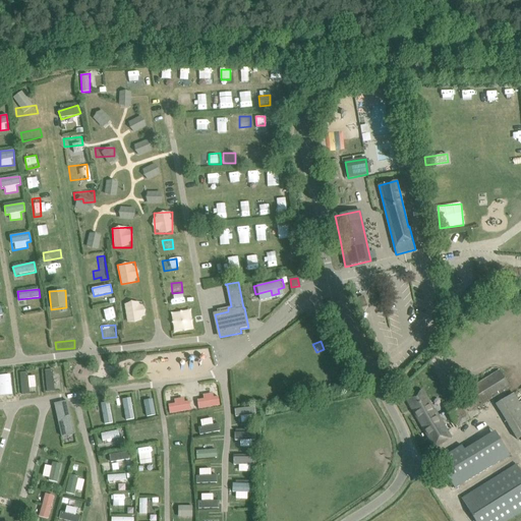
[(46,392),(54,391),(54,369),(45,369),(46,392)]
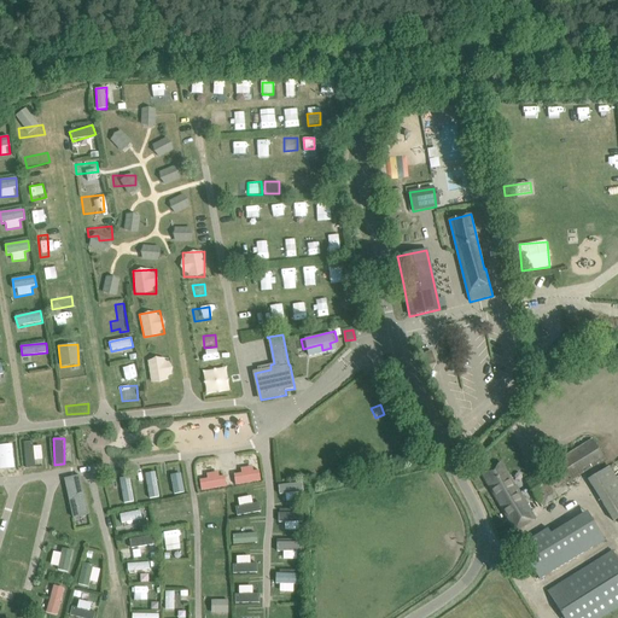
[(592,441),(528,481),(543,507),(567,493),(564,487),(605,461),(592,441)]
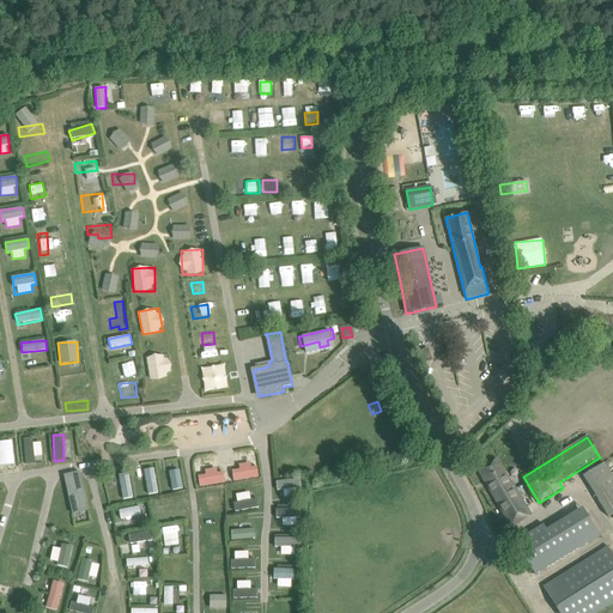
[(35,456),(42,456),(42,442),(34,443),(34,438),(24,438),(25,465),(35,463),(35,456)]
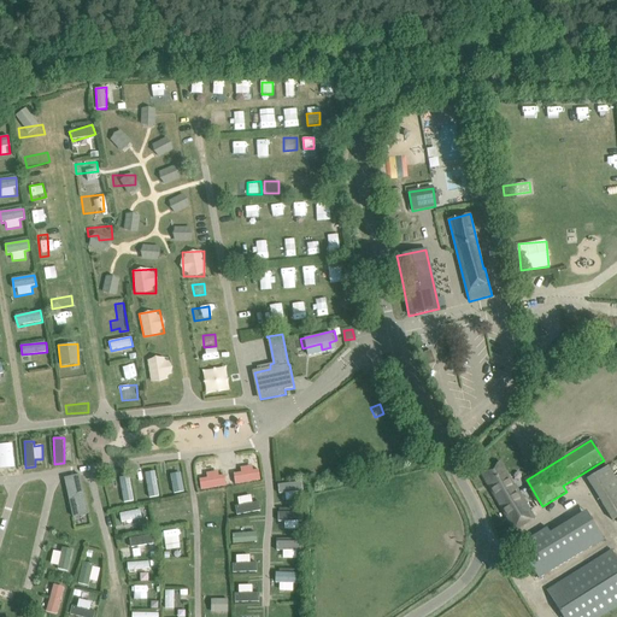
[(0,444),(0,468),(13,468),(13,444),(0,444)]
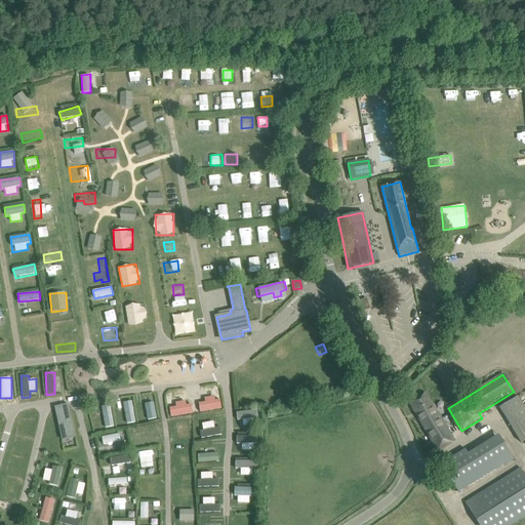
[(292,393),(300,390),(297,379),(289,382),(292,393)]
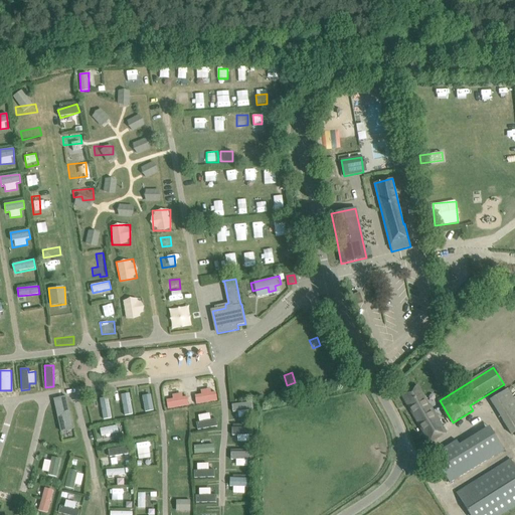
[(266,392),(271,390),(269,381),(263,383),(266,392)]
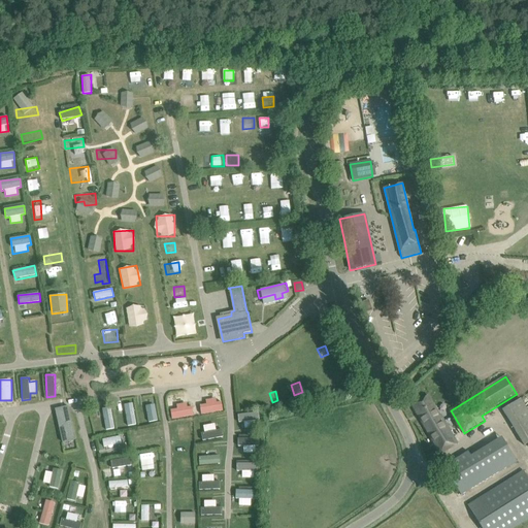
[(413,405),(440,454),(458,443),(441,415),(439,416),(428,396),(413,405)]
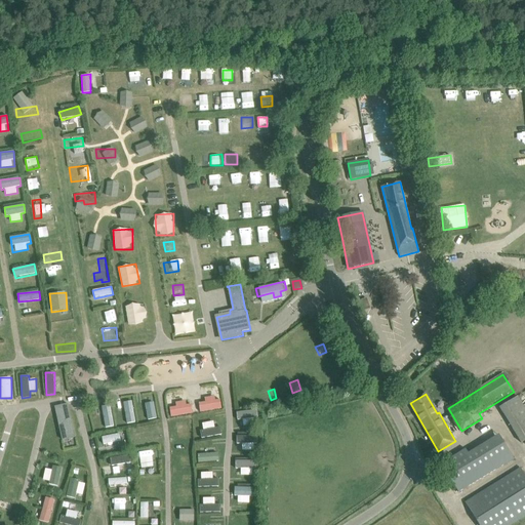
[(204,397),(205,402),(199,403),(200,412),(221,409),(220,400),(215,400),(214,396),(204,397)]
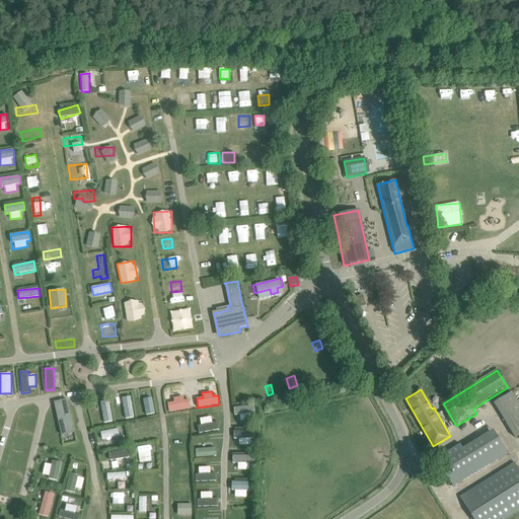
[(518,403),(512,393),(495,403),(516,439),(518,437),(518,403)]
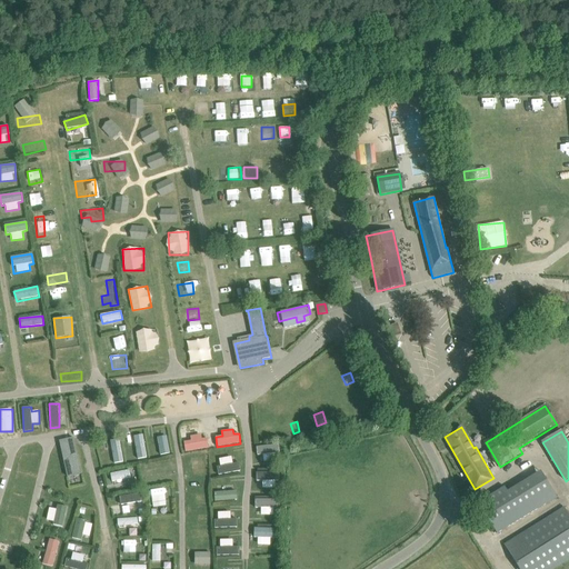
[(207,438),(201,439),(200,433),(190,436),(190,440),(183,441),(185,452),(209,448),(207,438)]
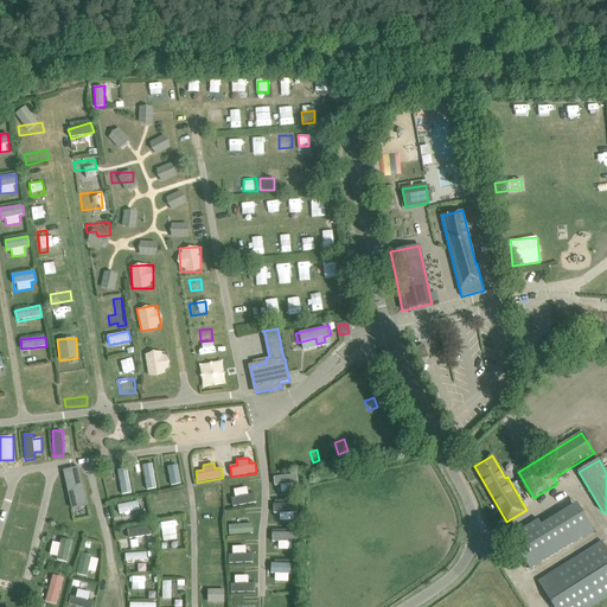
[(146,490),(157,489),(153,464),(144,465),(146,490)]
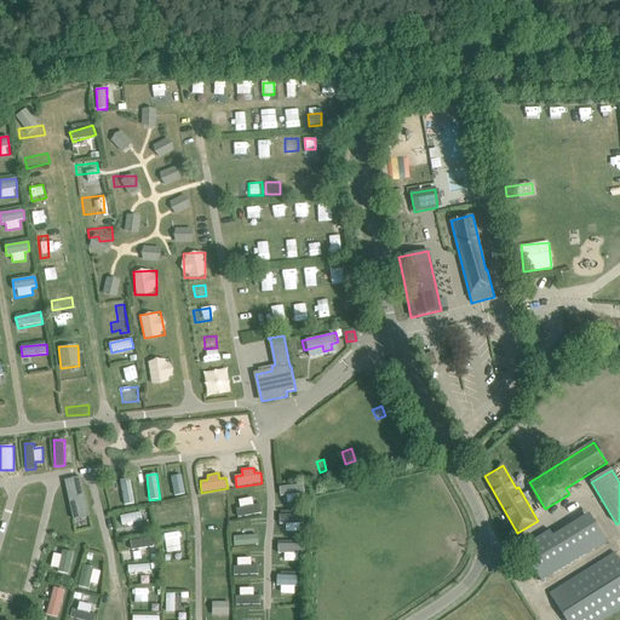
[(174,495),(185,494),(182,474),(171,476),(174,495)]
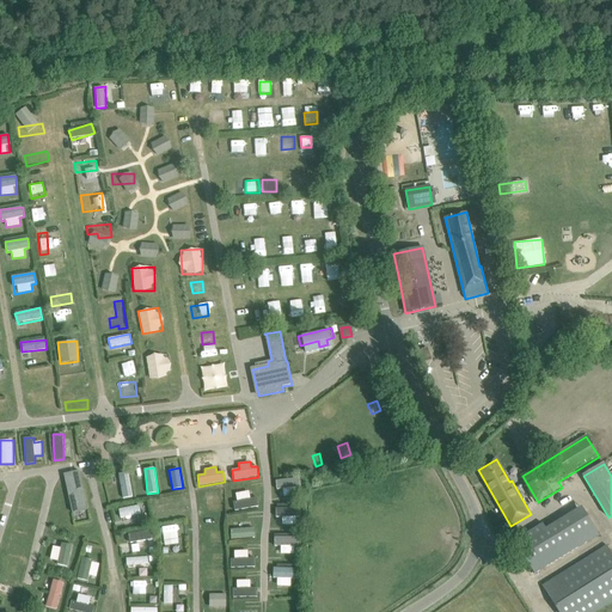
[(122,499),(132,497),(130,472),(120,473),(122,499)]
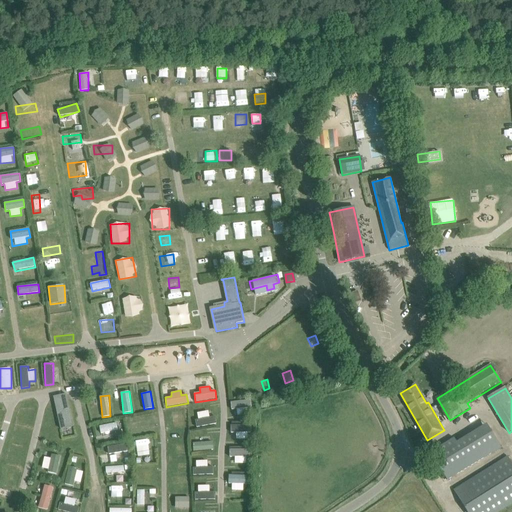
[(70,425),(64,397),(56,399),(62,426),(70,425)]
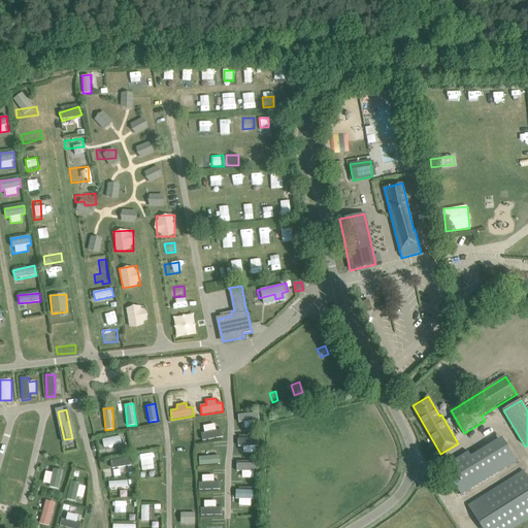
[(244,428),(259,428),(258,413),(238,414),(239,423),(244,423),(244,428)]
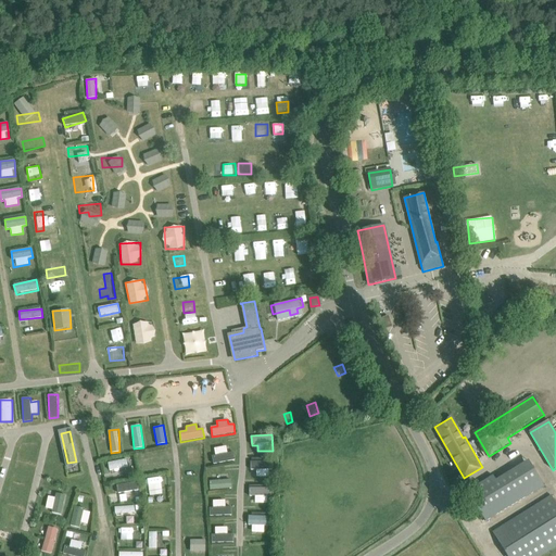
[(213,449),(215,464),(235,460),(234,452),(228,453),(227,446),(213,449)]
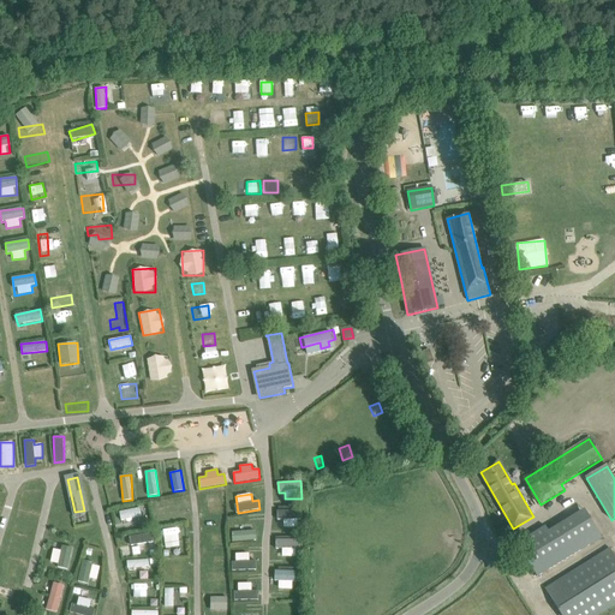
[(221,495),(210,495),(212,517),(222,515),(221,495)]
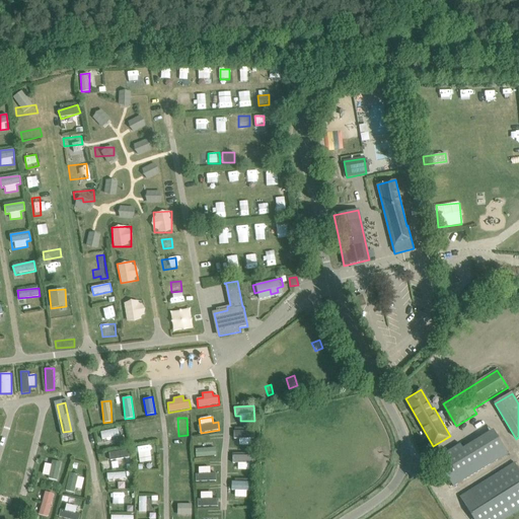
[(118,428),(100,432),(102,440),(120,436),(118,428)]
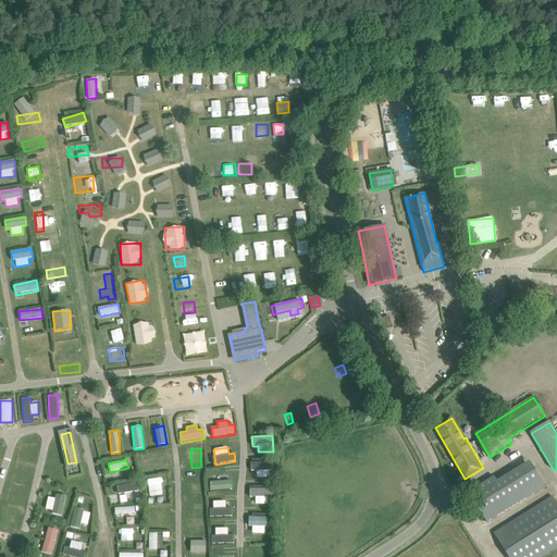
[(143,475),(163,471),(162,462),(141,467),(143,475)]
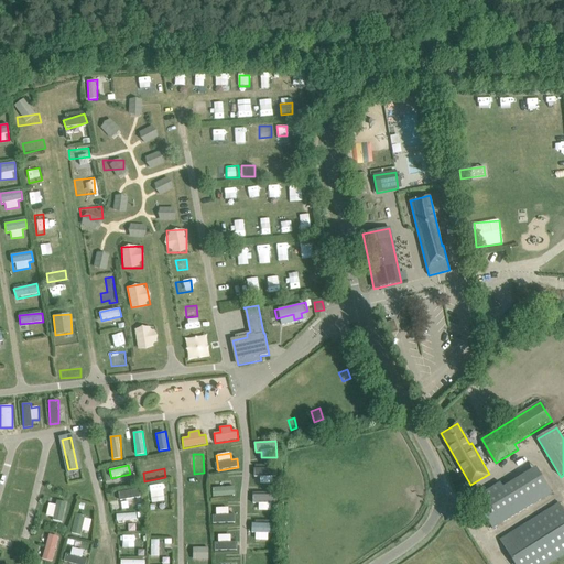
[(253,477),(260,477),(260,484),(273,485),(274,468),(255,468),(253,477)]
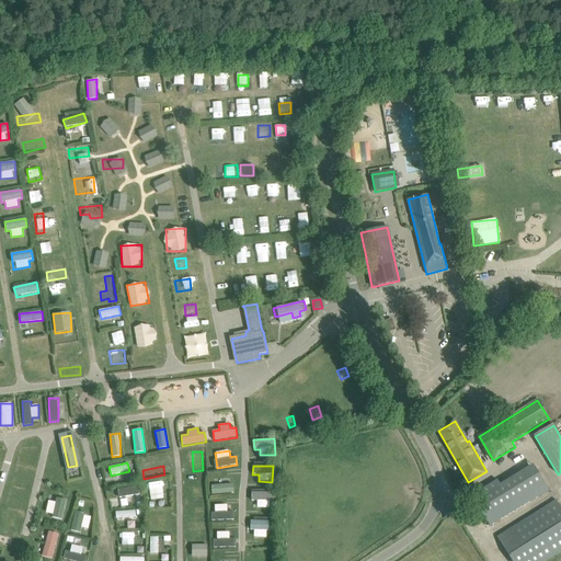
[(497,480),(471,495),(490,526),(548,491),(533,466),(501,485),(497,480)]
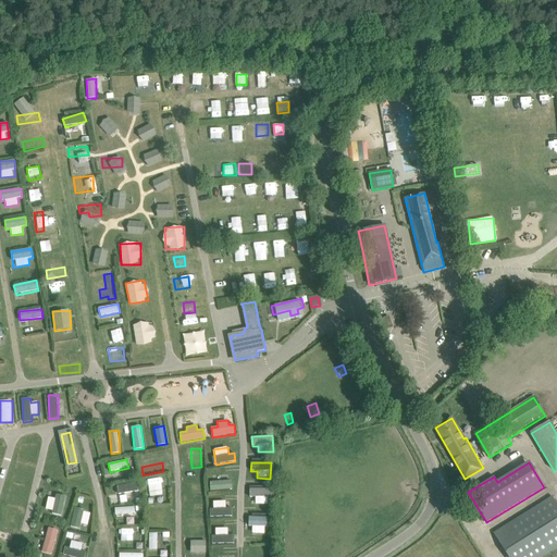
[(147,480),(149,492),(162,491),(160,478),(147,480)]
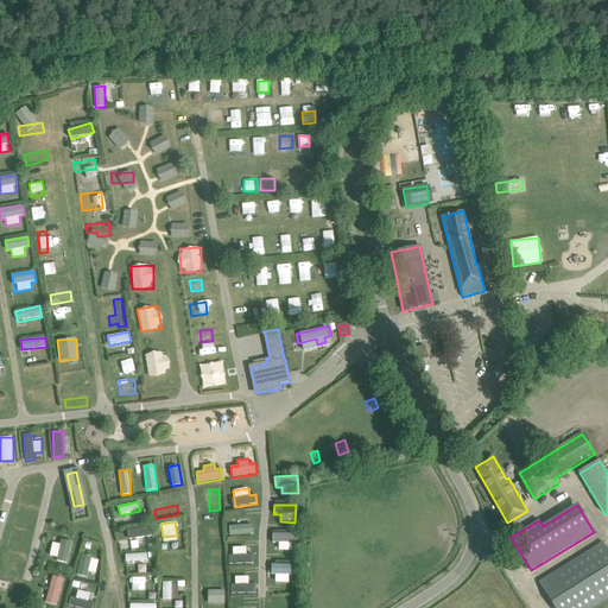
[(229,525),(229,536),(253,534),(253,525),(229,525)]
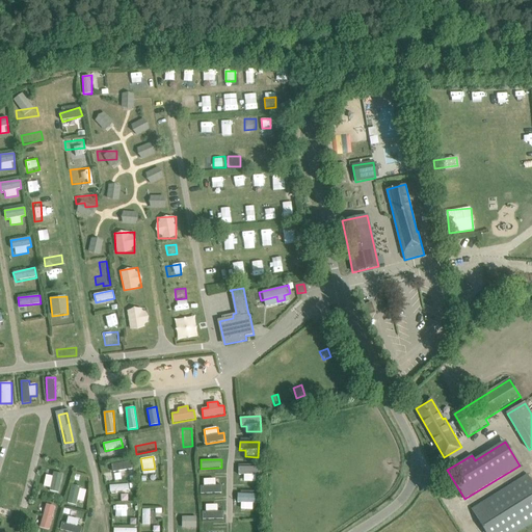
[(239,467),(239,475),(243,475),(243,482),(256,482),(256,467),(239,467)]
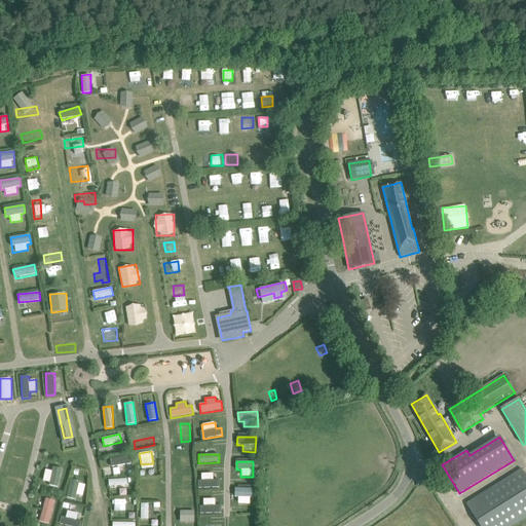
[(52,466),(51,471),(45,470),(42,483),(59,486),(62,468),(52,466)]
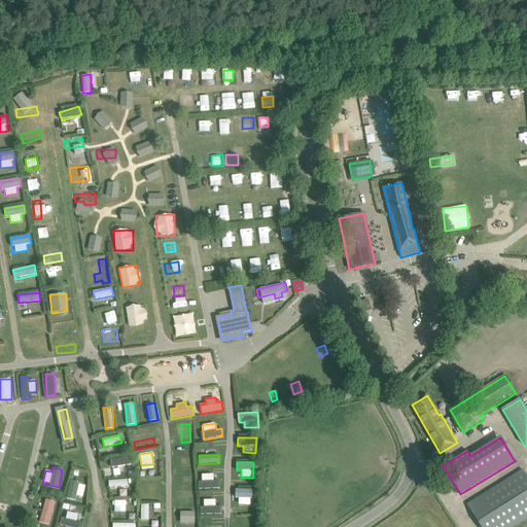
[(526,480),(522,470),(466,504),(480,526),(512,526),(526,518),(526,480)]
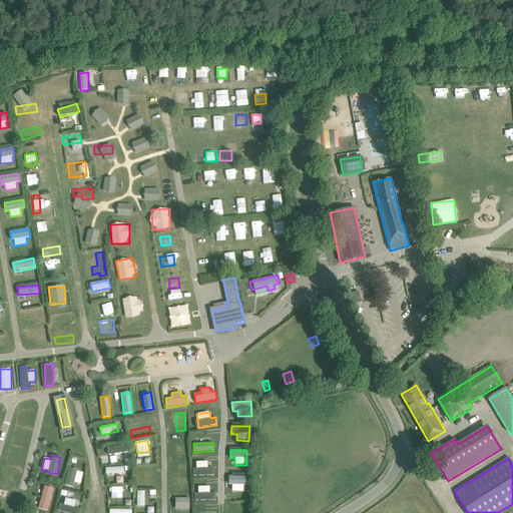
[(192,469),(193,477),(213,476),(213,468),(207,468),(207,461),(196,461),(196,469),(192,469)]
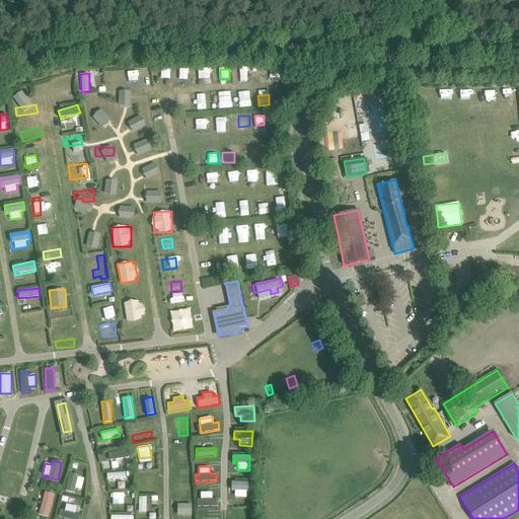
[(65,491),(74,493),(75,489),(81,490),(84,476),(70,473),(65,491)]
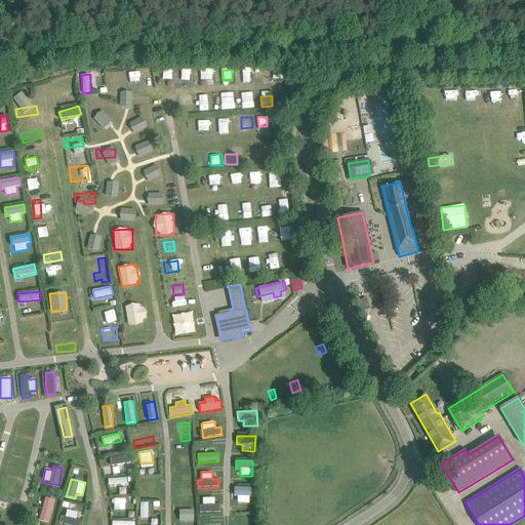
[(182,485),(182,494),(192,494),(192,485),(182,485)]
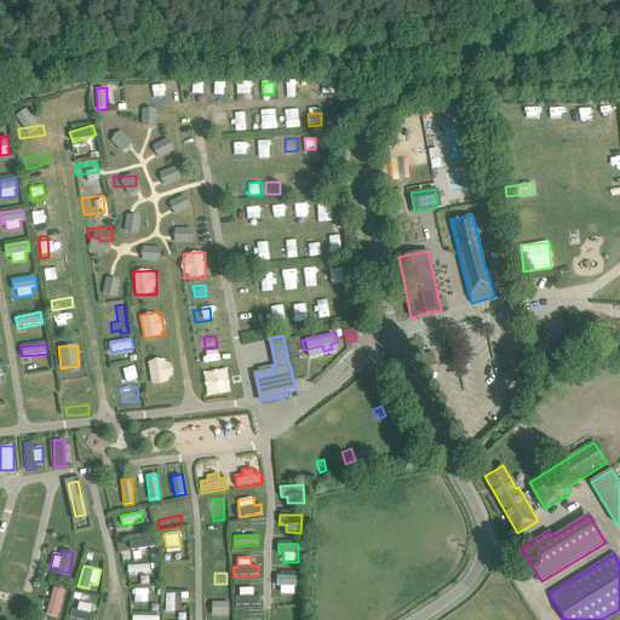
[(280,593),(296,595),(297,577),(277,575),(276,585),(280,585),(280,593)]
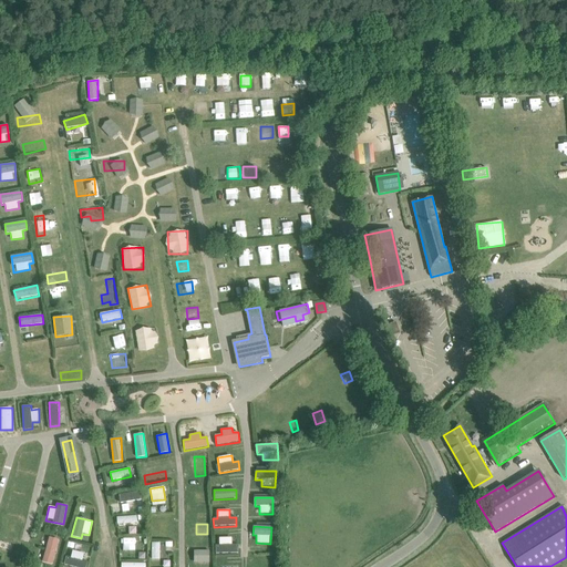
[(42,563),(53,565),(59,538),(47,536),(42,563)]
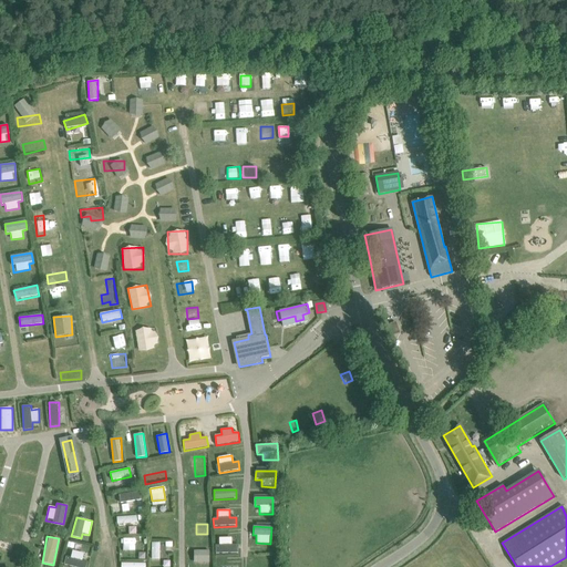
[(217,555),(238,554),(238,545),(232,545),(232,537),(217,537),(217,555)]
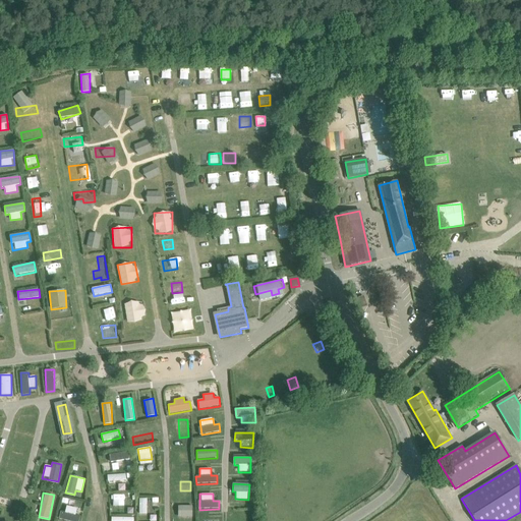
[(58,519),(66,520),(79,520),(81,517),(61,511),(58,519)]
